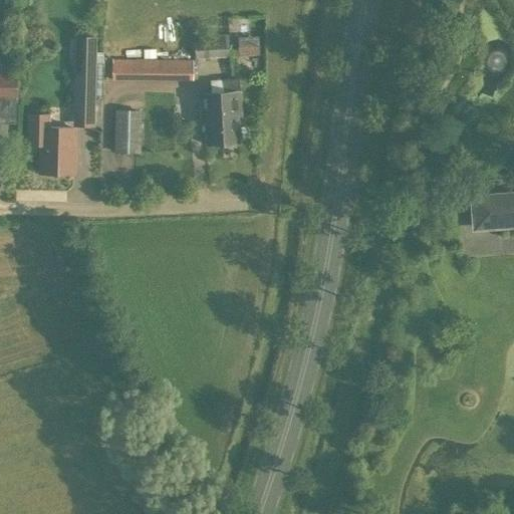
[(193,36),(195,59),(229,57),(228,34),(193,36)]
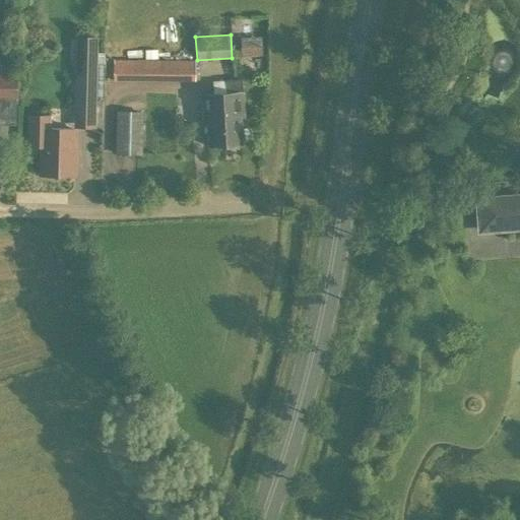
[(98,37),(75,37),(72,128),(95,128),(95,101),(103,101),(104,53),(96,52),(98,37)]
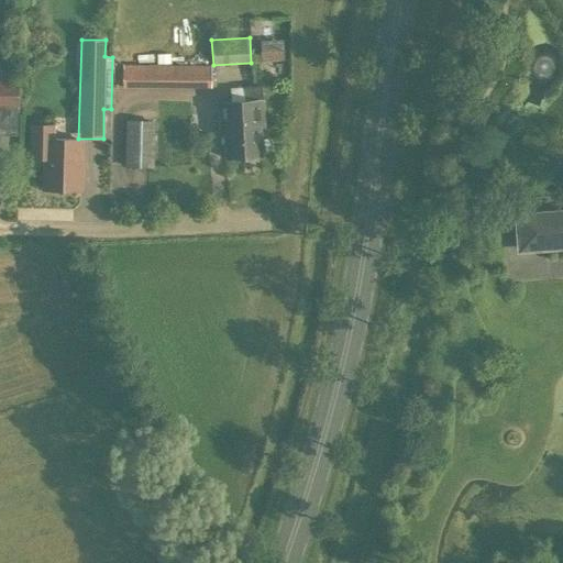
[(258,41),(260,62),(284,61),(283,40),(258,41)]
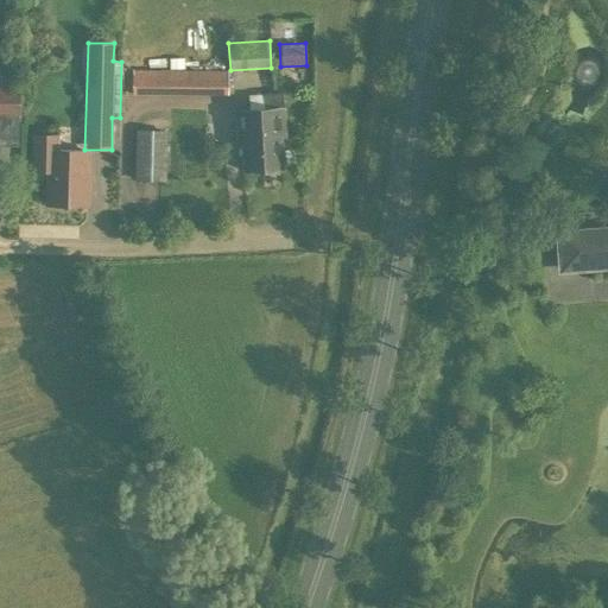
[(158,61),(158,67),(143,67),(143,70),(132,70),(132,95),(228,95),(228,70),(221,70),(221,56),(215,56),(215,48),(185,46),(185,61),(158,61)]
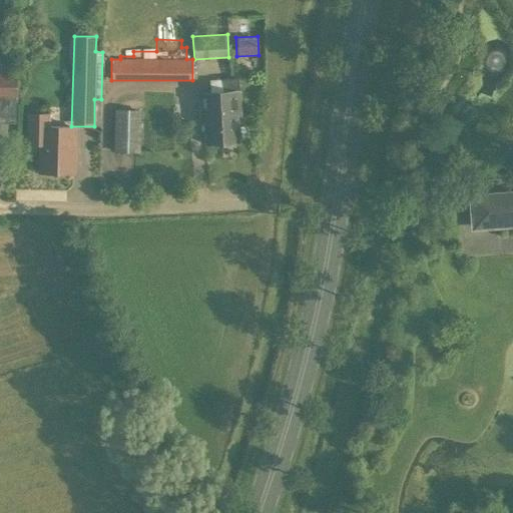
[(16,74),(0,73),(0,98),(16,99),(16,74)]
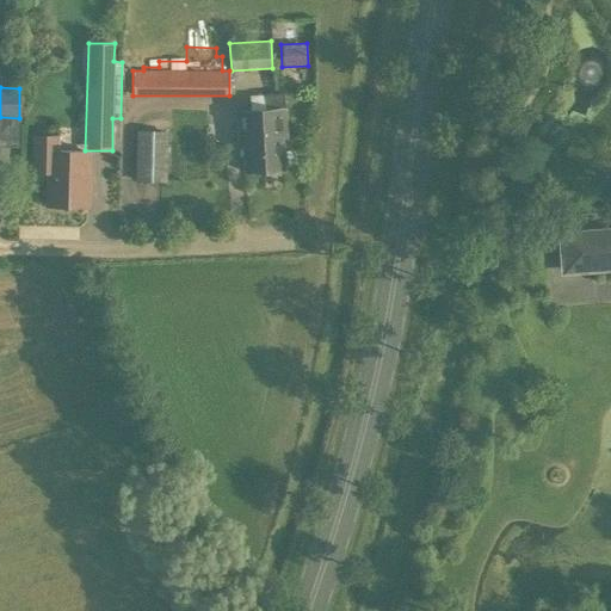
[(251,111),(236,112),(238,134),(239,146),(242,146),(245,172),(284,170),(283,137),(287,137),(284,109),(285,109),(284,93),(265,94),(266,110),(251,111)]
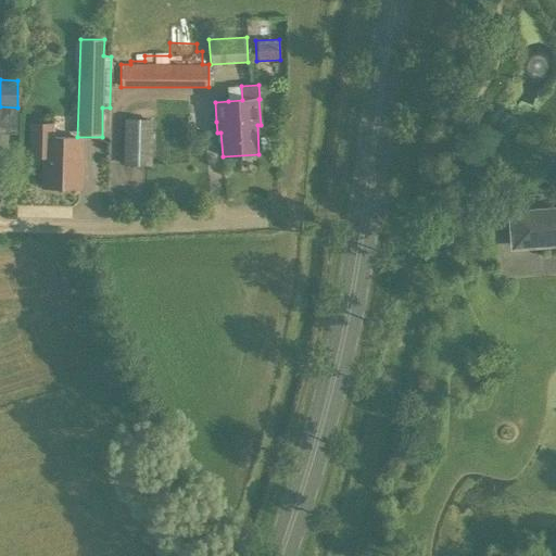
[(124,118),(123,165),(151,165),(152,119),(124,118)]
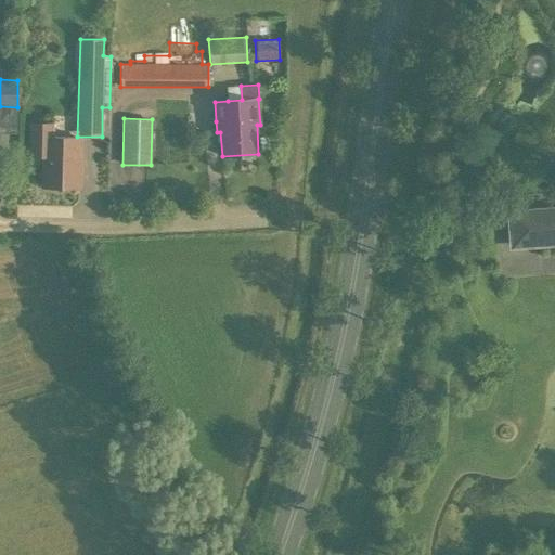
[(31,125),(31,151),(44,151),(43,188),(78,188),(79,139),(50,138),(50,126),(31,125)]
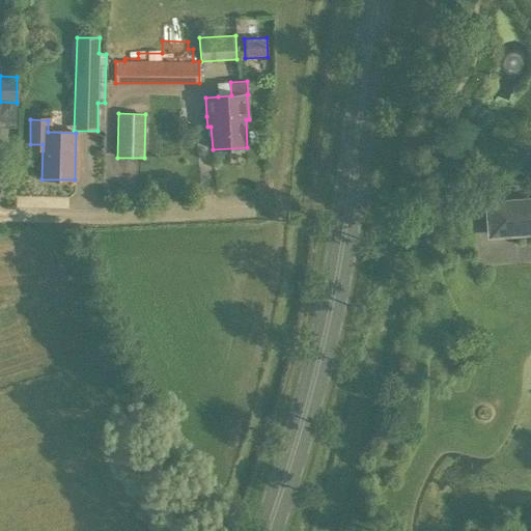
[(530,197),(484,201),(487,239),(530,235),(530,197)]
